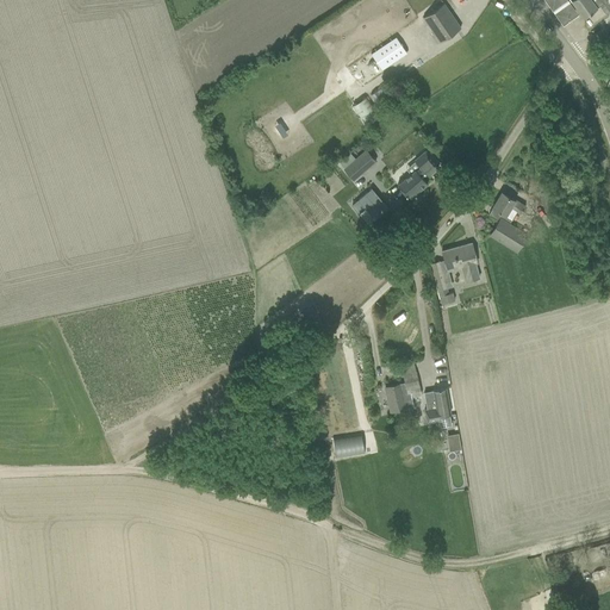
[(570,0),(543,0),(564,26),(580,14),(570,0)]
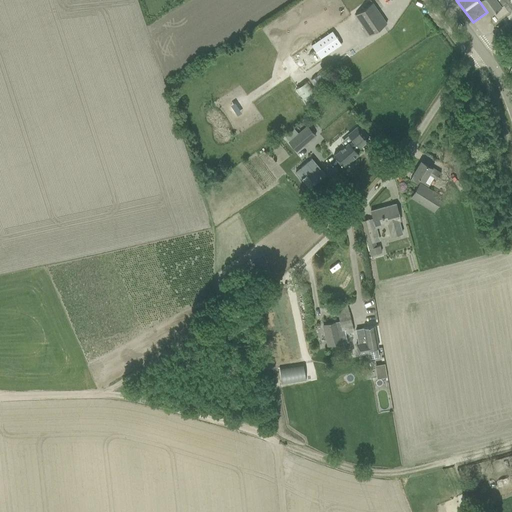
[(511,0),(478,0),(487,12),(489,15),(506,3),(511,10),(511,9),(511,0)]
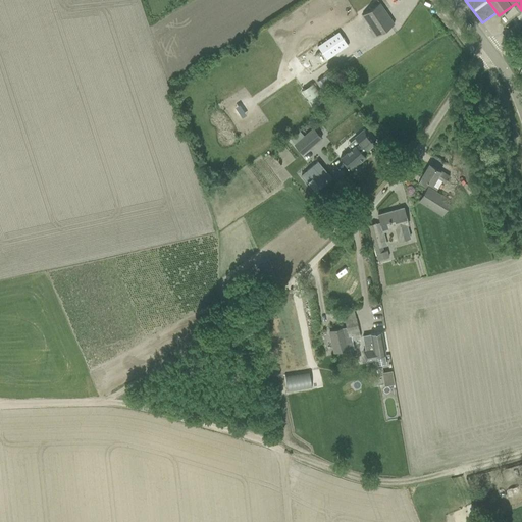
[(362,15),(370,28),(376,37),(394,24),(379,3),(362,15)]
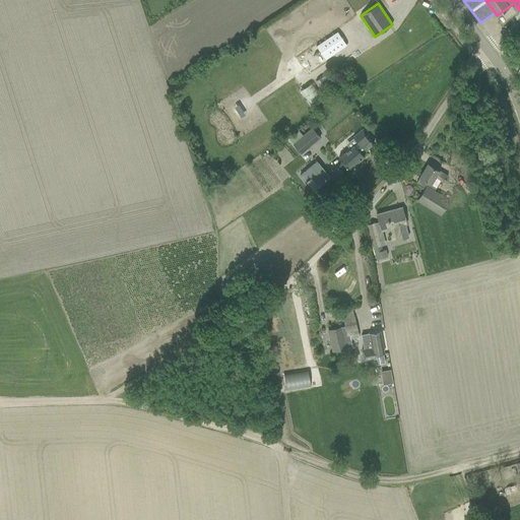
[(307,71),(336,56),(327,40),(298,55),(307,71)]
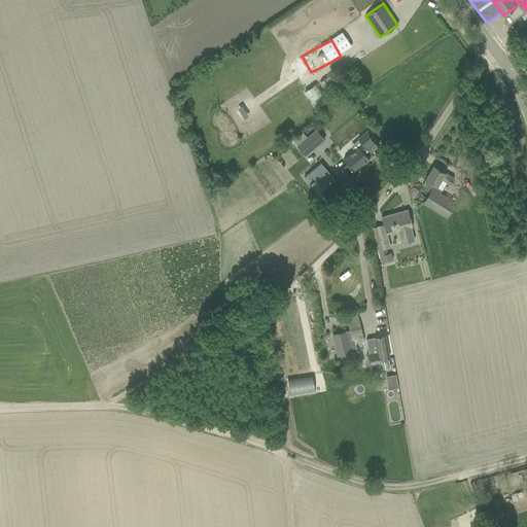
[(316,131),(296,148),(305,156),(324,139),(316,131)]
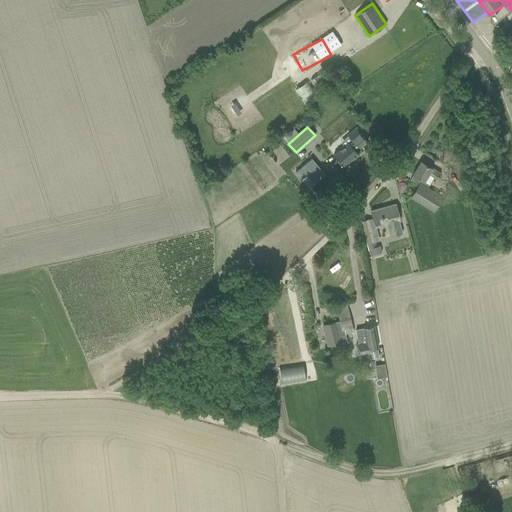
[(333,155),(341,164),(344,167),(359,155),(354,149),(357,146),(359,148),(368,140),(357,127),(347,135),(352,140),(349,143),(348,142),(333,155)]
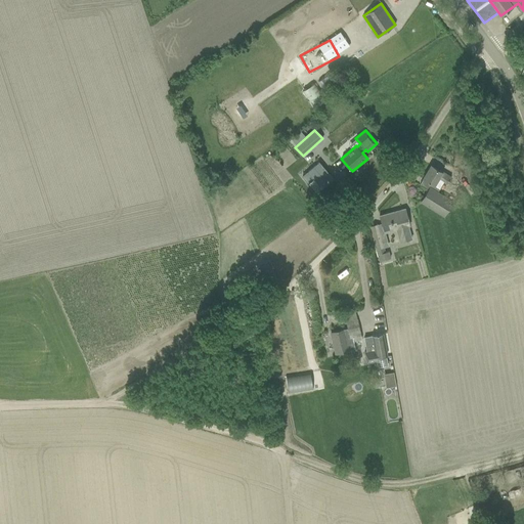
[(303,176),(302,176),(308,184),(309,183),(313,179),(316,182),(320,188),(333,179),(319,163),(314,166),(303,176)]
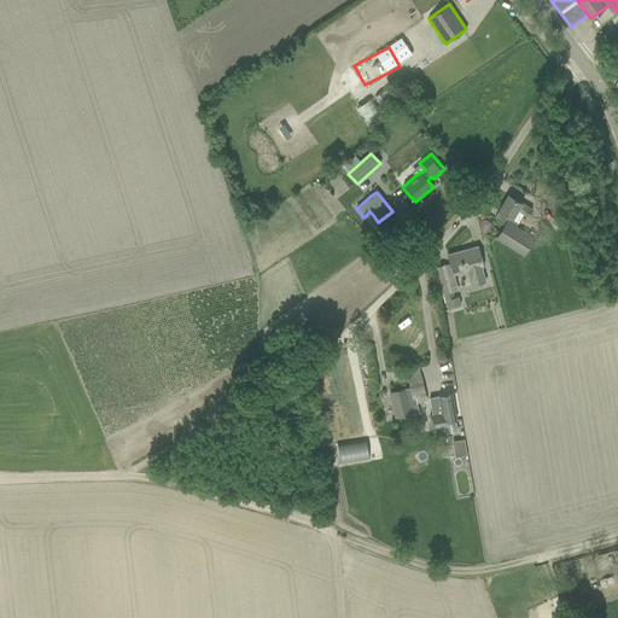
[(496,238),(524,255),(534,237),(517,226),(523,215),(526,217),(531,209),(508,196),(499,211),(511,219),(507,222),(506,221),(496,238)]
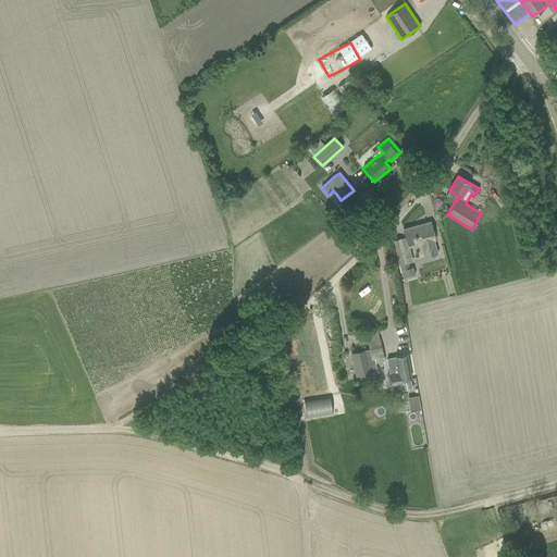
[(400,238),(393,240),(399,265),(407,263),(406,258),(411,256),(409,247),(421,244),(424,257),(436,254),(433,240),(435,240),(430,222),(403,230),(406,240),(401,242),(400,238)]
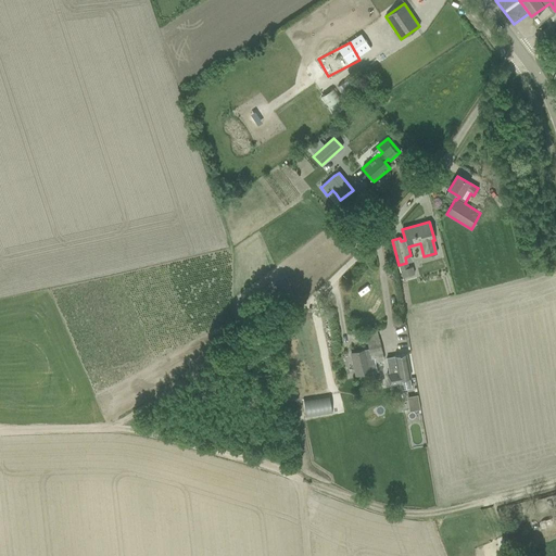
[(408,268),(401,270),(402,277),(414,274),(412,267),(408,268)]
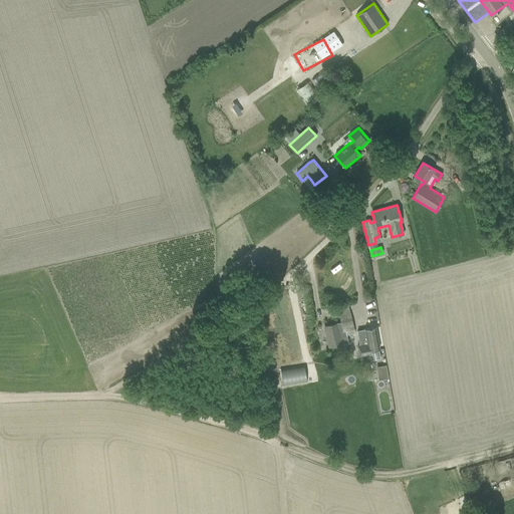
[(324,326),(329,347),(341,344),(340,336),(354,333),(350,313),(339,315),(342,328),(338,329),(337,323),(324,326)]
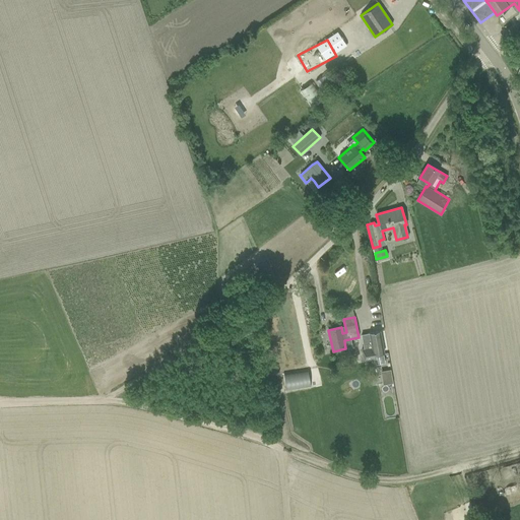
[(364,349),(362,349),(364,361),(374,359),(376,365),(385,363),(384,360),(383,353),(384,353),(380,330),(369,332),(369,333),(362,335),(364,349)]
